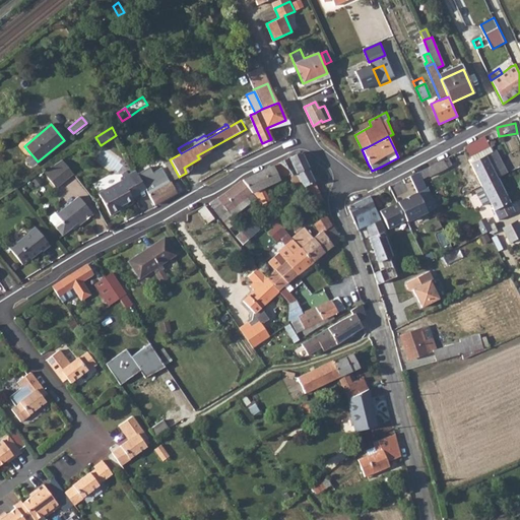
[(484,137),(465,149),(470,158),(490,147),(484,137)]
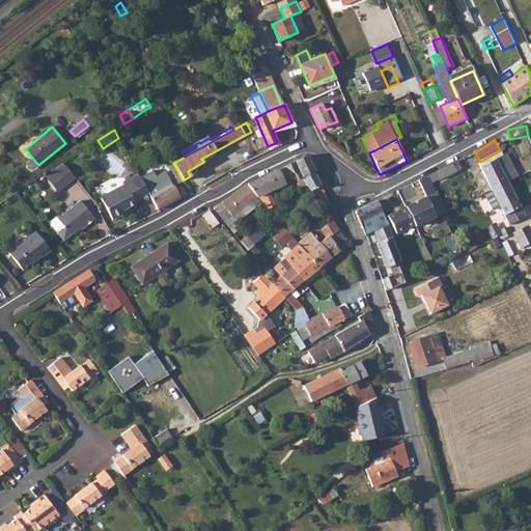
[(415,147),(418,154),(428,148),(425,142),(415,147)]
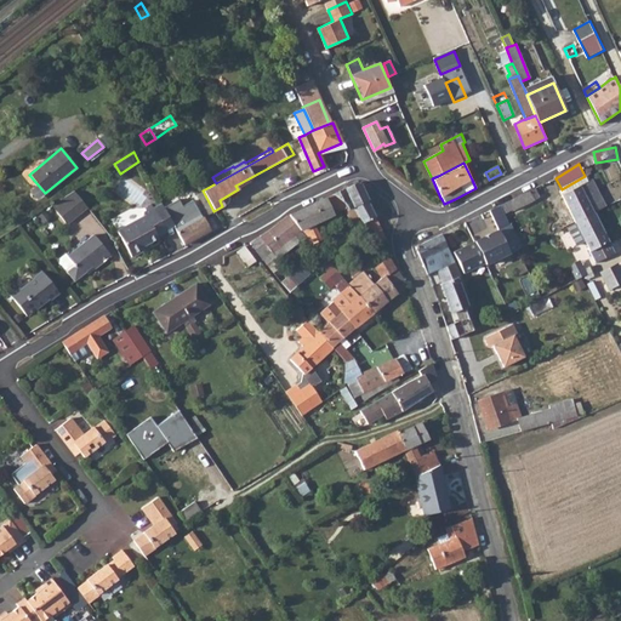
[(563,194),(576,221),(591,214),(592,212),(604,205),(592,180),(563,194)]
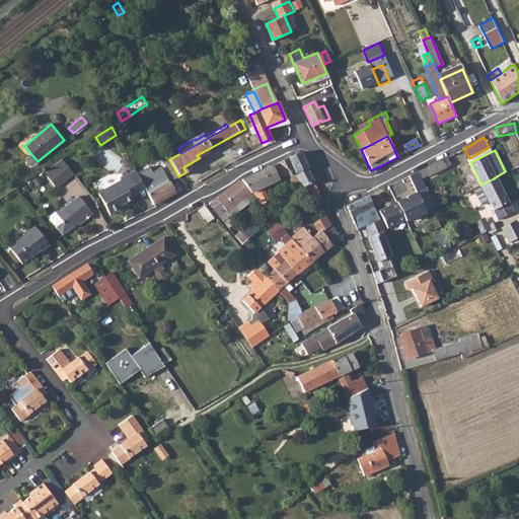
[(279,179),(289,174),(290,176),(291,175),(296,173),(308,167),(303,159),(300,152),(277,162),(266,168),(242,180),(251,192),(261,202),(267,199),(262,188),(279,179)]
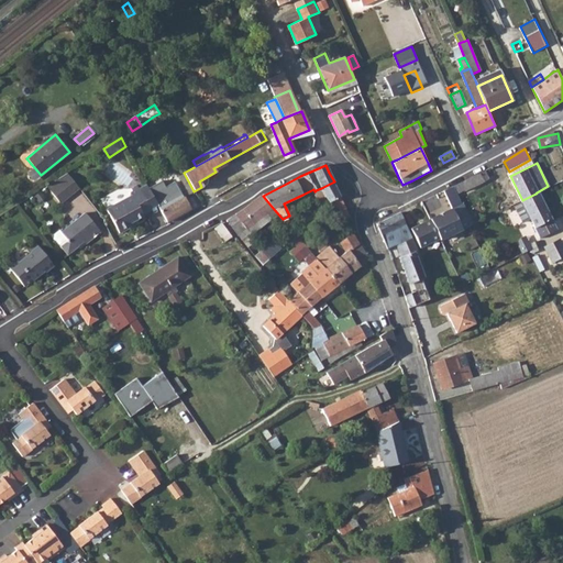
[(187,196),(194,191),(184,173),(177,177),(184,188),(187,196)]
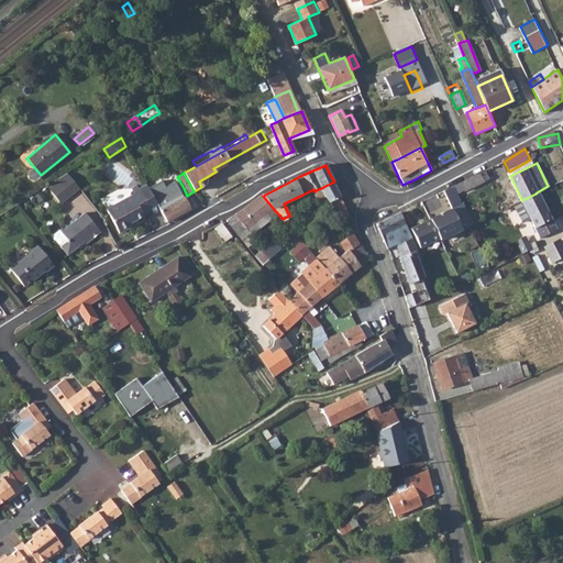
[(479,173),(453,186),(456,194),(464,189),(465,190),(484,183),(479,173)]
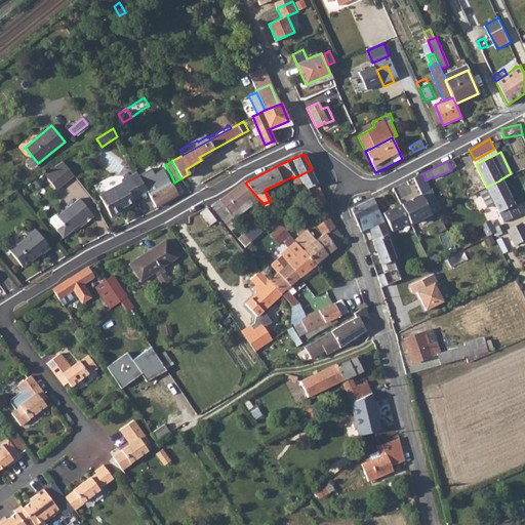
[(73,173),(64,162),(46,175),(55,187),(73,173)]
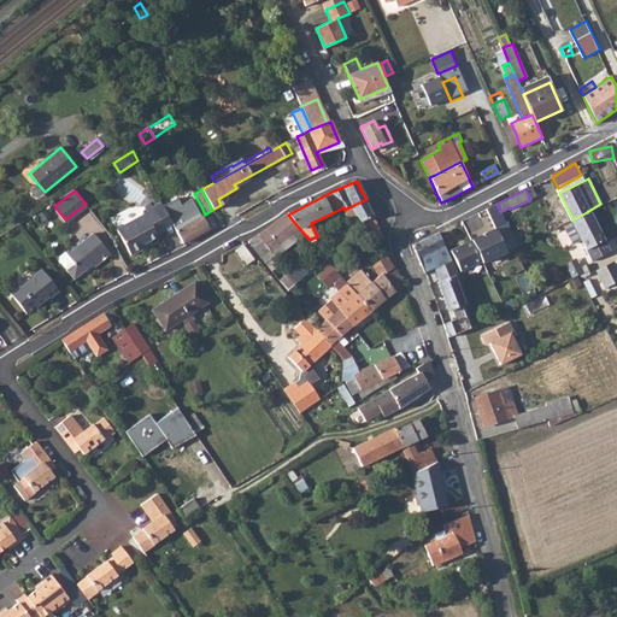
[(366,199),(352,206),(360,222),(364,221),(377,240),(380,239),(383,236),(366,199)]
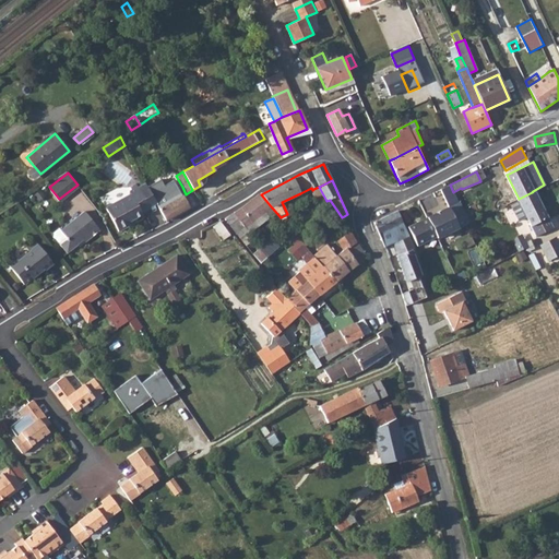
[(138,188),(147,206),(156,202),(152,194),(145,183),(138,188)]
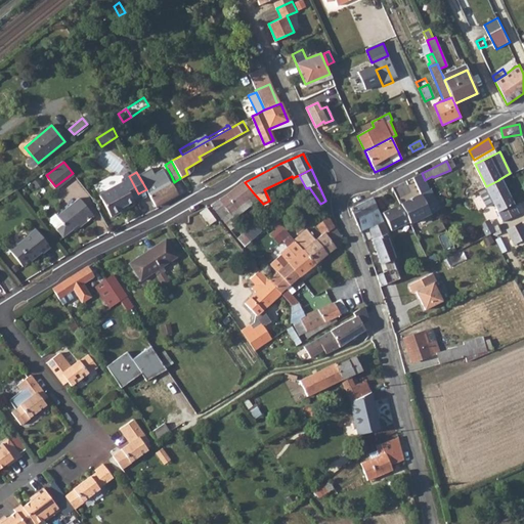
[(146,189),(156,206),(176,194),(170,184),(166,178),(162,181),(158,173),(142,182),(146,189)]
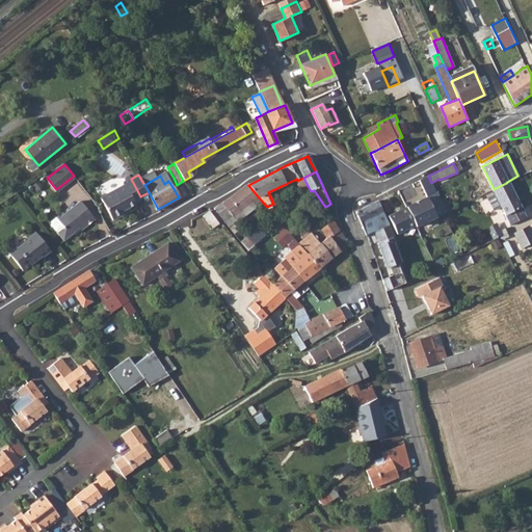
[(125,214),(124,211),(128,208),(135,205),(134,203),(142,198),(140,196),(131,179),(130,178),(125,180),(122,182),(124,185),(100,198),(112,221),(125,214)]
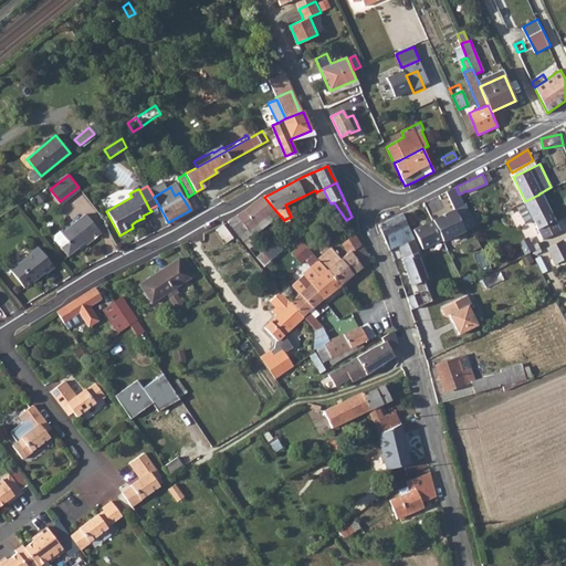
[(323,189),(317,191),(326,206),(331,203),(323,189)]
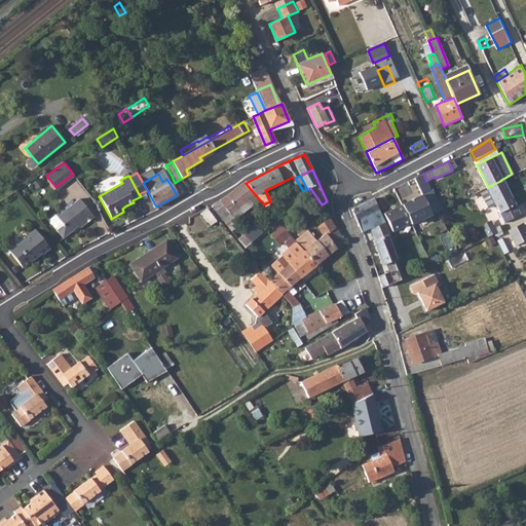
[(414,178),(385,192),(393,209),(421,195),(414,178)]
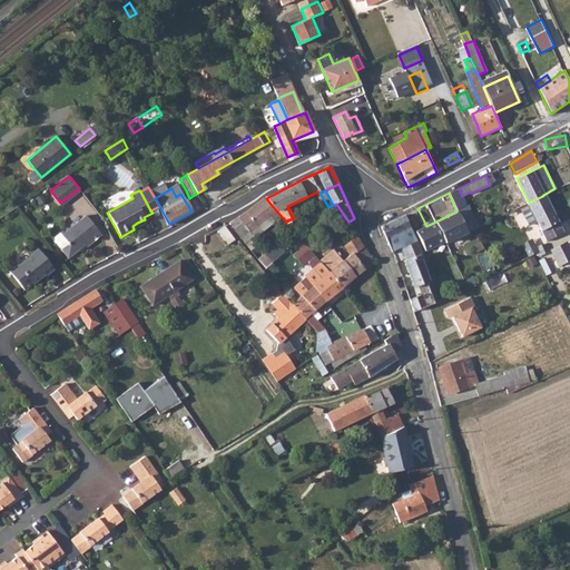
[(563,232),(544,195),(529,203),(521,207),(520,207),(529,225),(537,220),(546,241),(563,232)]
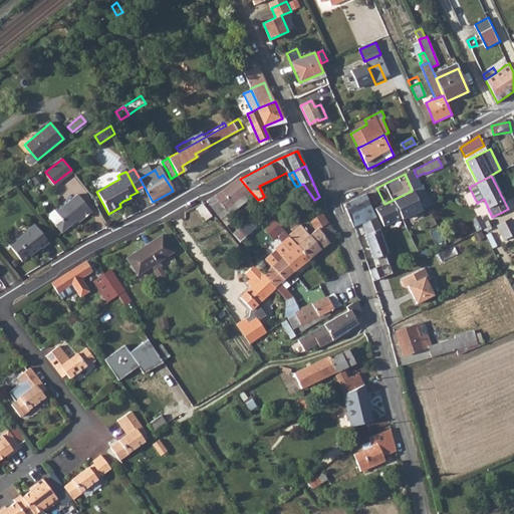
[(240,179),(207,202),(226,226),(233,221),(229,216),(248,201),(244,195),(249,190),(240,179)]
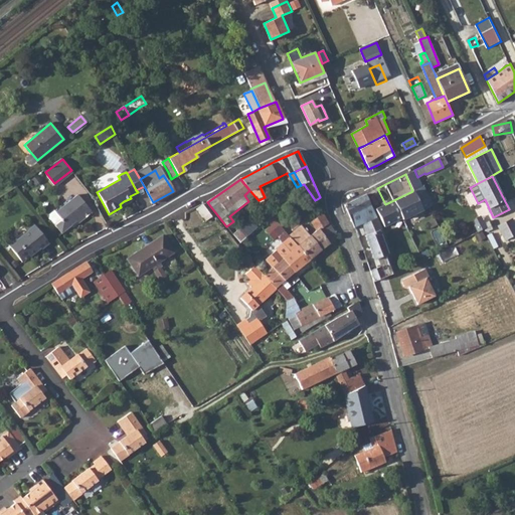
[(413,192),(422,211),(432,207),(437,204),(433,195),(427,198),(422,187),(413,192)]
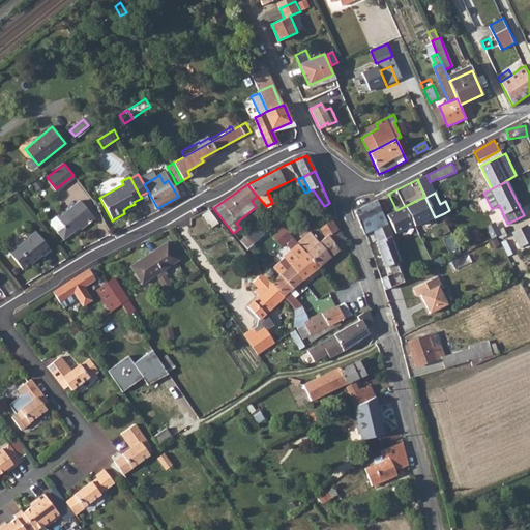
[(377,200),(354,210),(365,234),(378,229),(387,225),(377,200)]
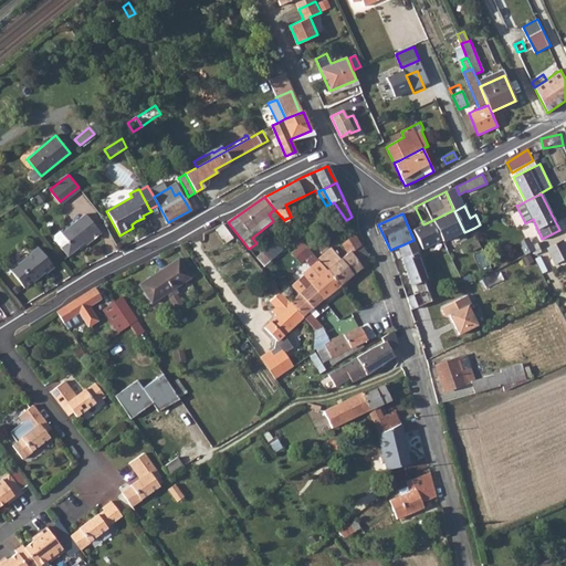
[(53,240),(60,248),(66,255),(80,245),(85,247),(101,234),(86,216),(62,233),(61,231),(54,237),(53,240)]
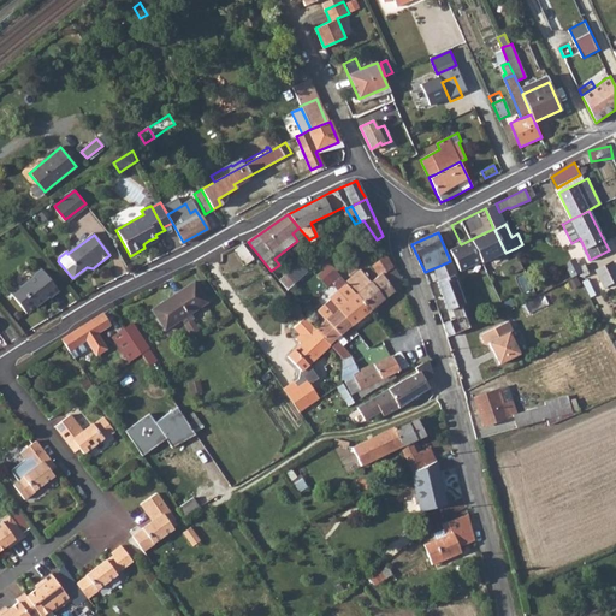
[(242,246),(235,250),(246,264),(253,259),(242,246)]
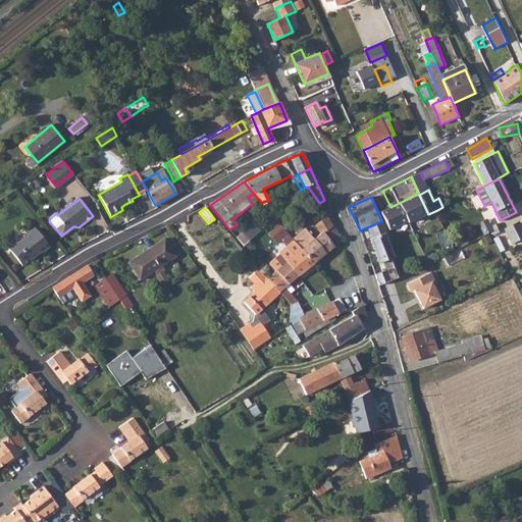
[(283,228),(293,240),(305,229),(296,216),(281,225),(283,228)]
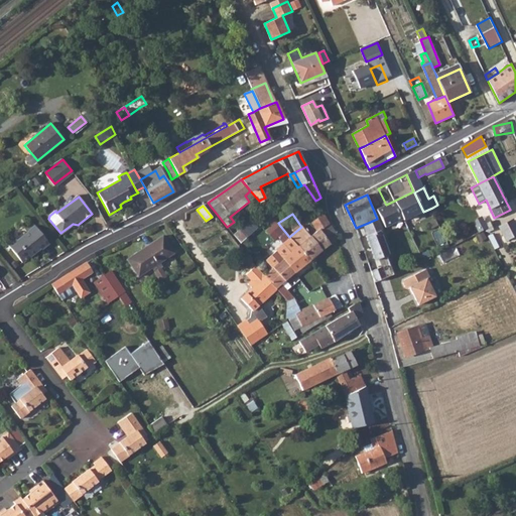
[(301,227),(289,237),(298,247),(309,260),(339,237),(329,223),(326,217),(324,214),(311,222),(317,232),(310,237),(301,226),(301,227)]
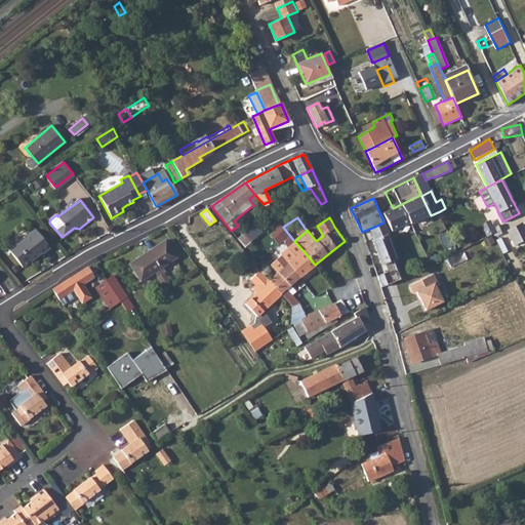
[(374,240),(372,241),(381,264),(384,263),(389,273),(376,277),(380,287),(407,275),(404,269),(403,266),(384,223),(369,229),(374,240)]
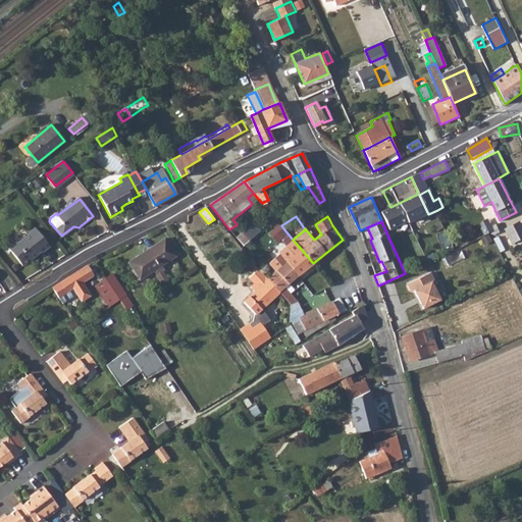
[(521,232),(517,223),(504,230),(511,244),(521,238),(521,232)]
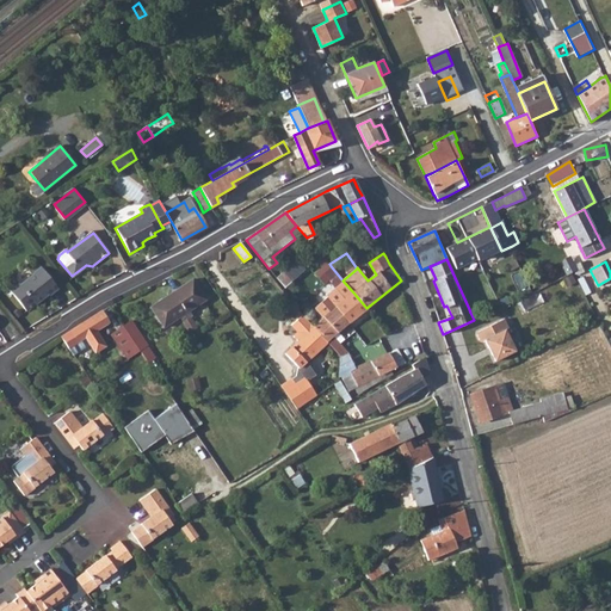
[(17,283),(7,289),(24,310),(41,297),(39,296),(45,291),(48,294),(55,289),(56,288),(41,266),(31,273),(32,275),(18,284),(17,283)]
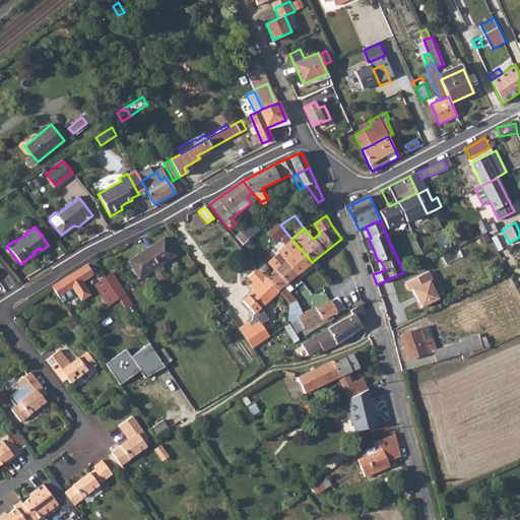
[(269,263),(275,270),(286,261),(301,249),(291,239),(282,228),(272,237),(276,242),(280,238),(282,240),(281,241),(286,247),(269,263)]
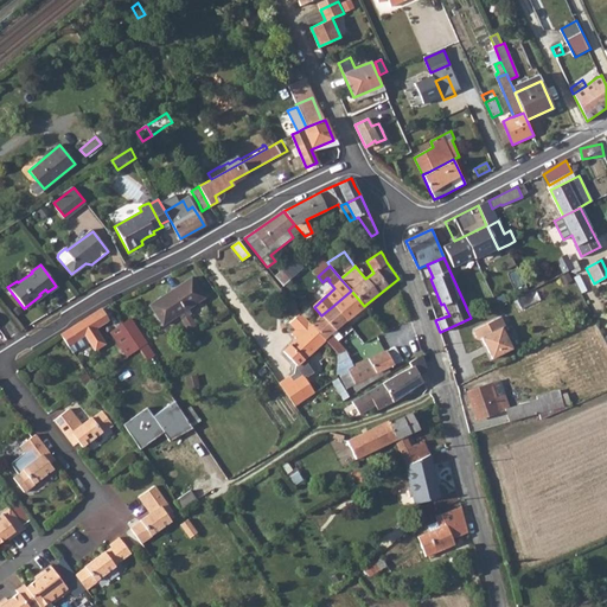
[(282,272),(275,276),(282,286),(289,280),(282,272)]
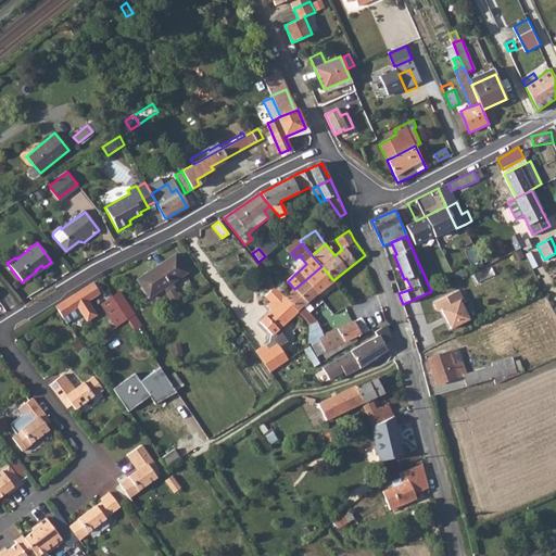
[(175,255),(138,279),(149,298),(186,273),(175,255)]
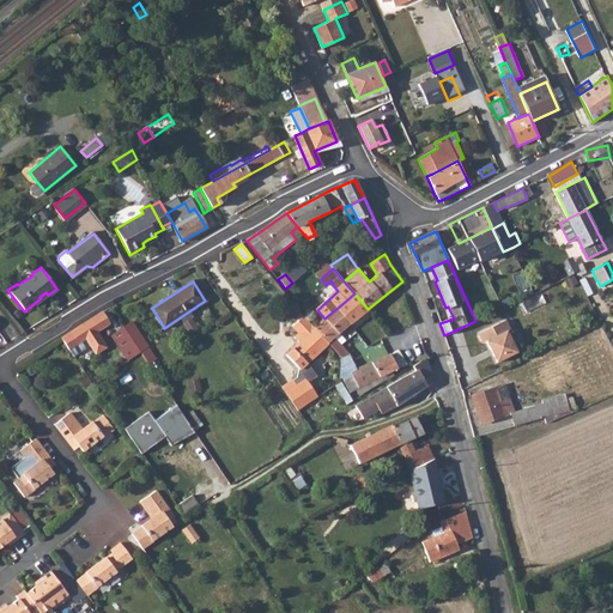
[(354,293),(338,308),(351,323),(368,309),(354,293)]
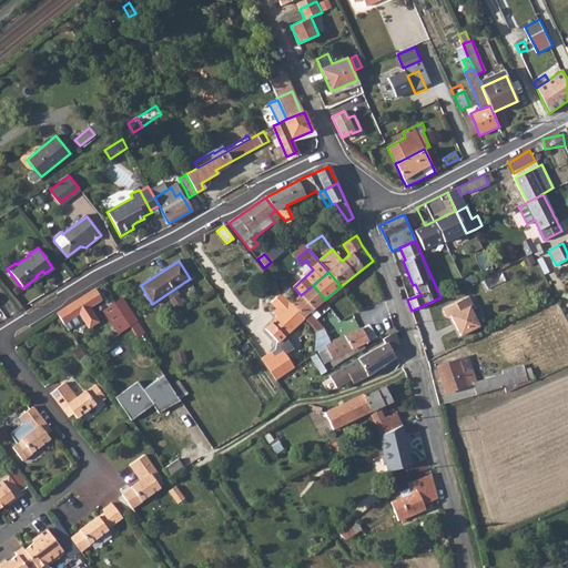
[(301,295),(291,304),(304,318),(316,331),(323,327),(316,321),(310,313),(314,310),(325,300),(313,285),(301,295)]
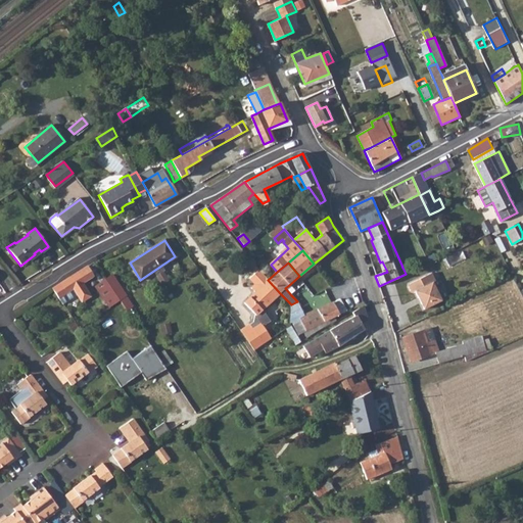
[(408,263),(401,265),(402,268),(406,274),(412,271),(408,263)]
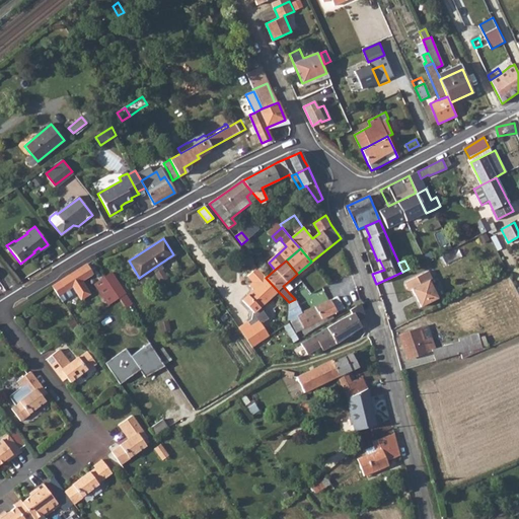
[(67,276),(51,285),(63,302),(77,294),(80,300),(90,294),(82,281),(92,274),(86,264),(67,276)]
